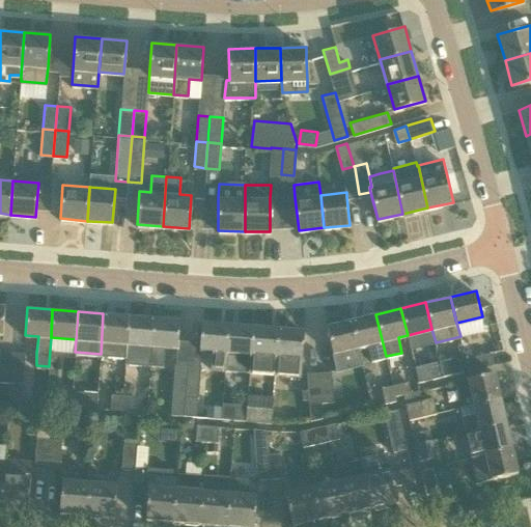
[(101,354),(124,356),(128,315),(103,313),(101,354)]
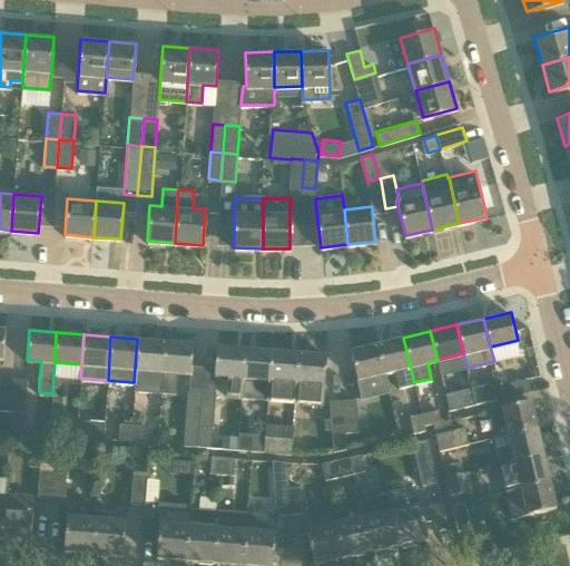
[(403,338),(377,343),(384,372),(394,370),(399,387),(414,382),(403,338)]
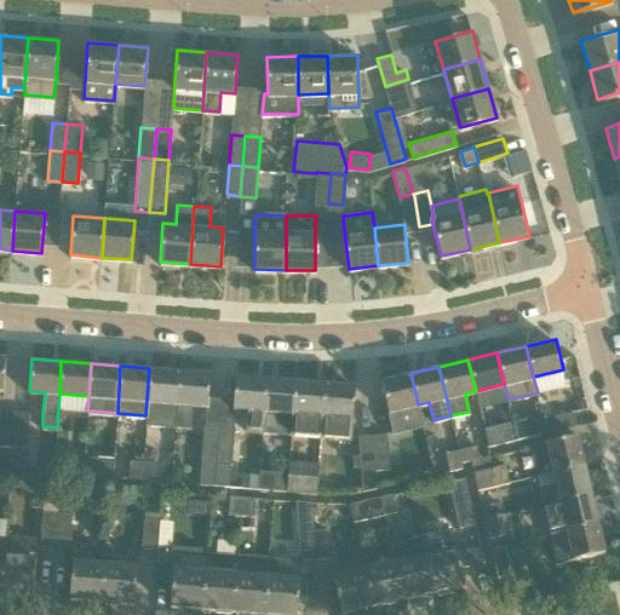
[(147,423),(174,425),(178,371),(149,368),(145,415),(147,415),(147,423)]
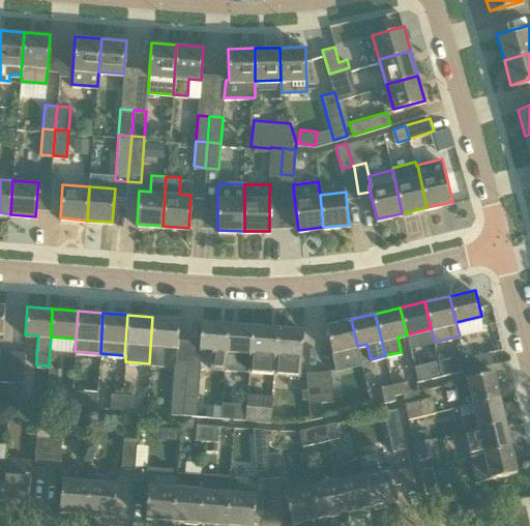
[(165,346),(177,347),(178,338),(179,319),(152,317),(149,363),(163,364),(165,346)]
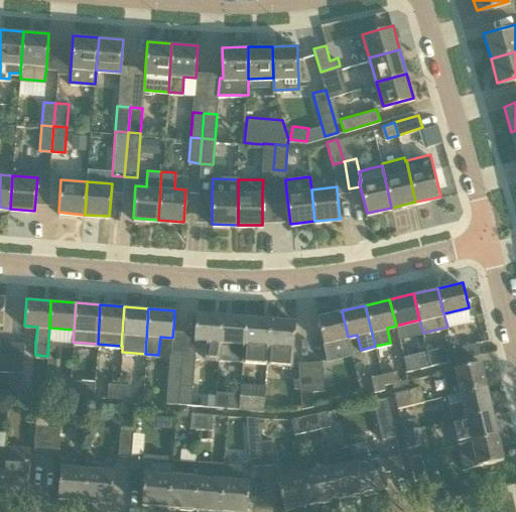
[(348,337),(342,310),(317,316),(325,343),(348,337)]
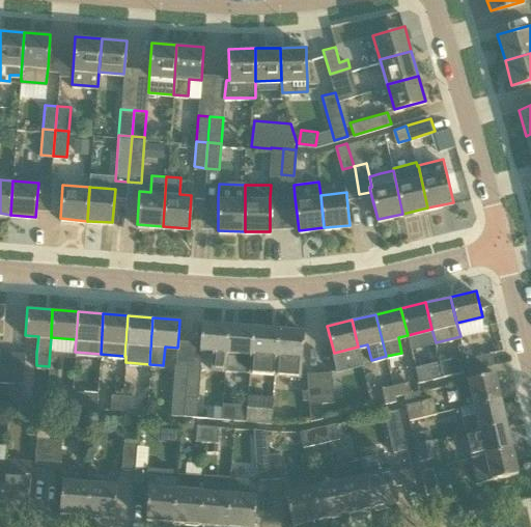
[(202,322),(200,340),(200,349),(213,350),(211,369),(225,370),(225,369),(228,324),(202,322)]
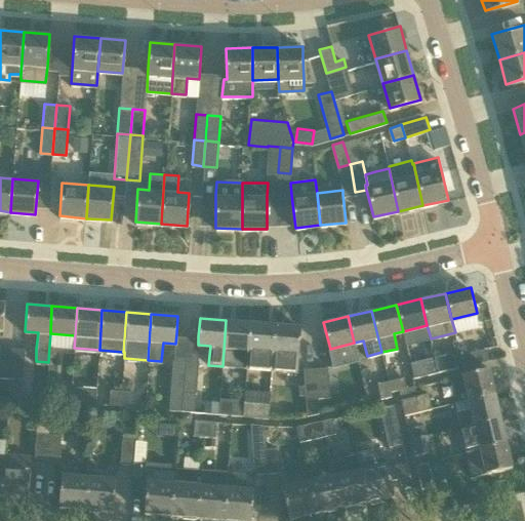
[(223,365),(247,367),(250,322),(226,320),(223,365)]
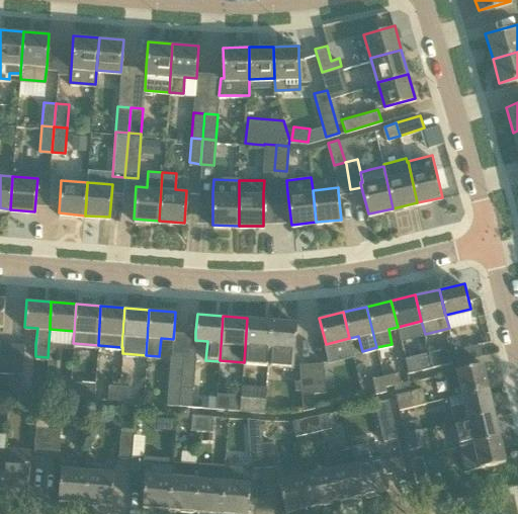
[(244,362),(268,364),(272,319),(247,318),(244,362)]
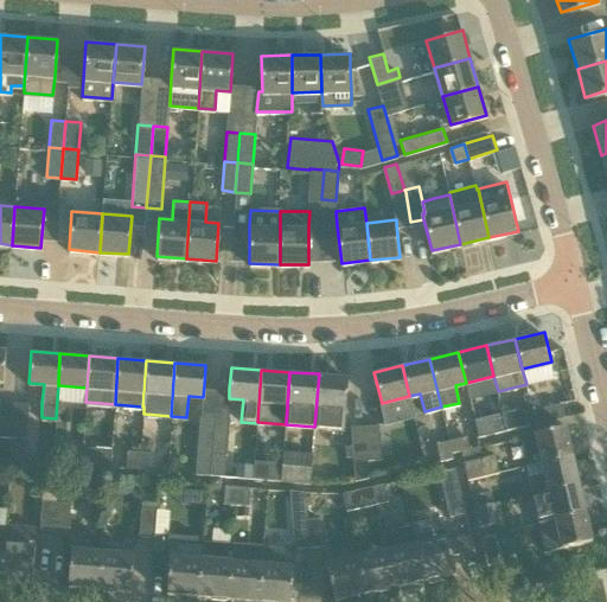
[(347,376),(319,373),(314,427),(343,429),(345,408),(347,376)]
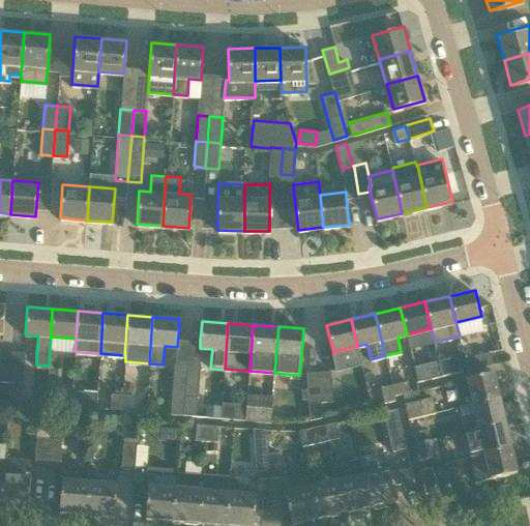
[(492,362),(489,350),(472,355),(470,348),(462,350),(467,370),(492,362)]
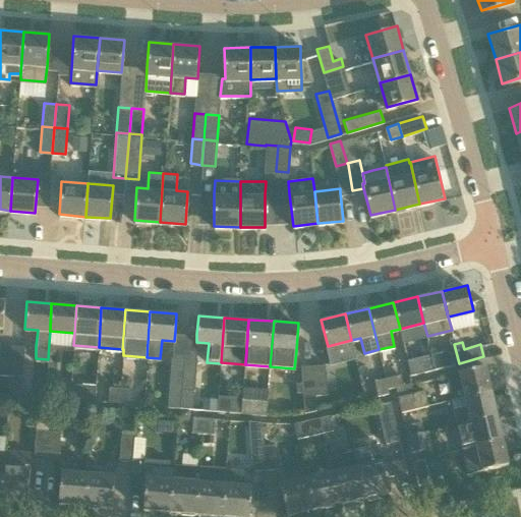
[(0,343),(0,372),(10,374),(13,344),(0,343)]
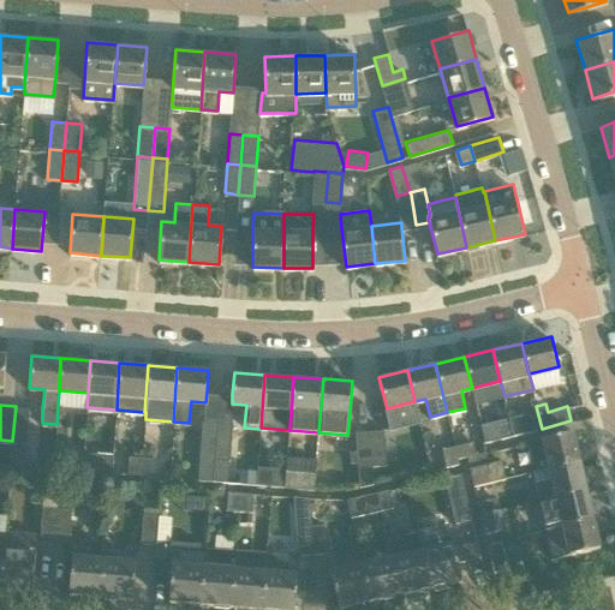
[(12,441),(27,442),(29,406),(16,406),(12,441)]
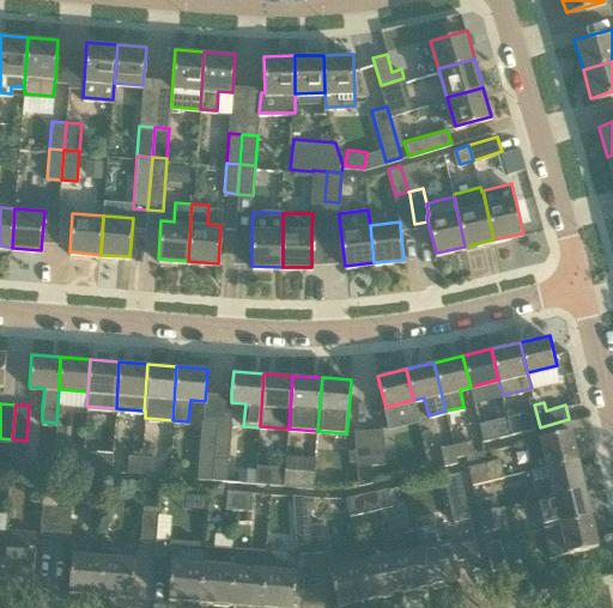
[(525,409),(508,414),(513,432),(534,426),(530,414),(525,409)]
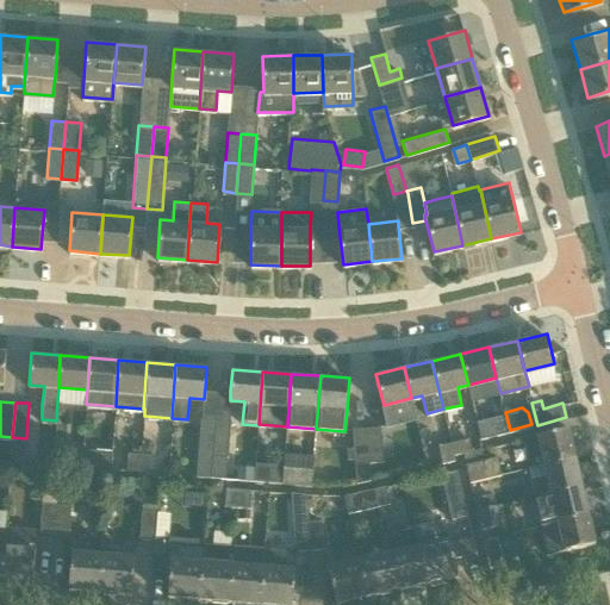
[(481,436),(499,432),(495,415),(477,419),(481,436)]
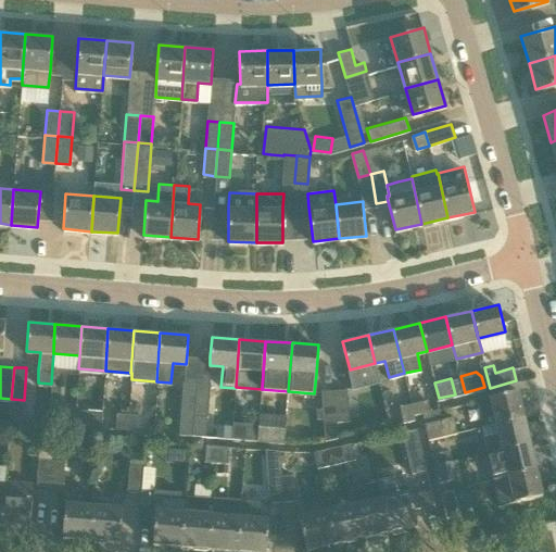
[(182,380),(179,431),(192,433),(197,381),(185,380),(182,380)]
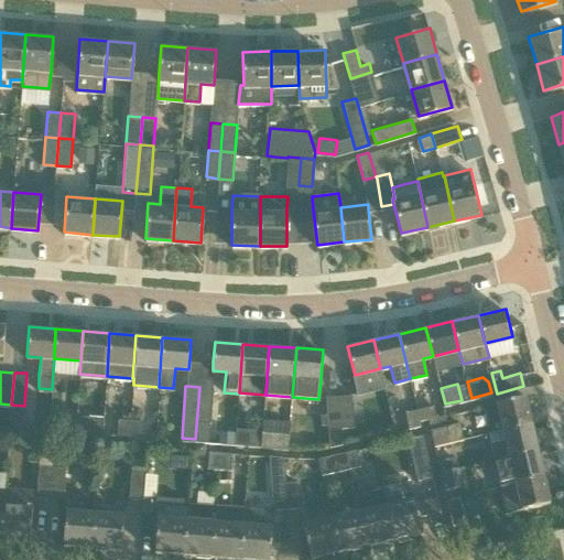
[(210,420),(214,388),(212,388),(199,387),(195,439),(208,440),(208,438),(214,438),(214,427),(209,427),(209,420),(210,420)]
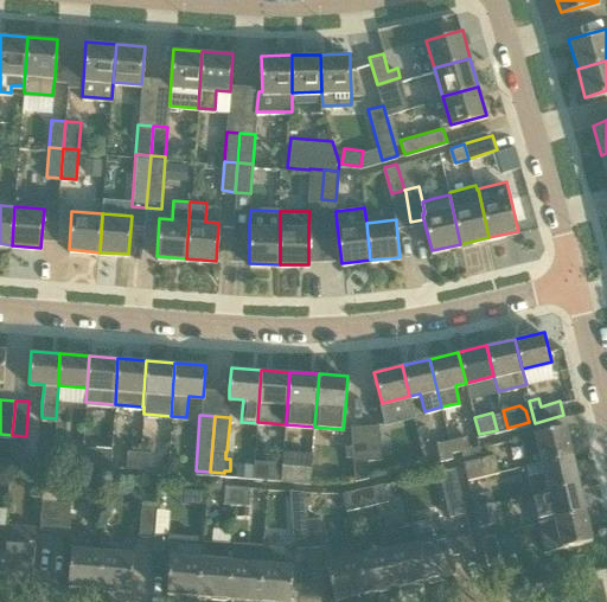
[(368,459),(382,458),(378,422),(364,423),(368,459)]
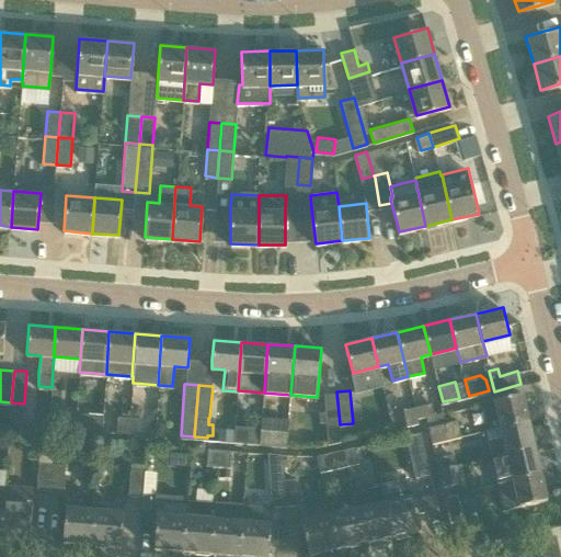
[(341,440),(340,424),(336,391),(323,393),(328,443),(341,440)]
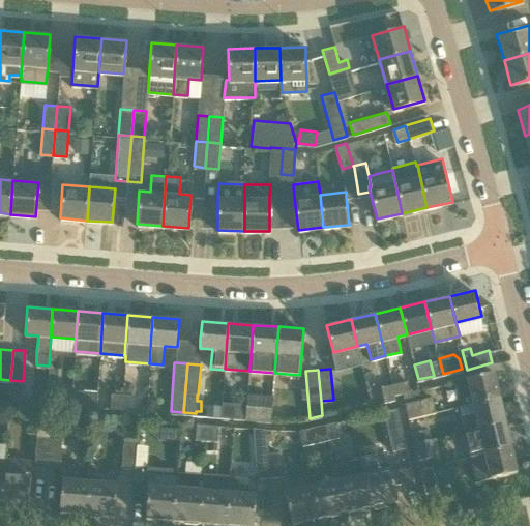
[(470,393),(473,402),(499,396),(494,371),(454,380),(459,397),(470,393)]
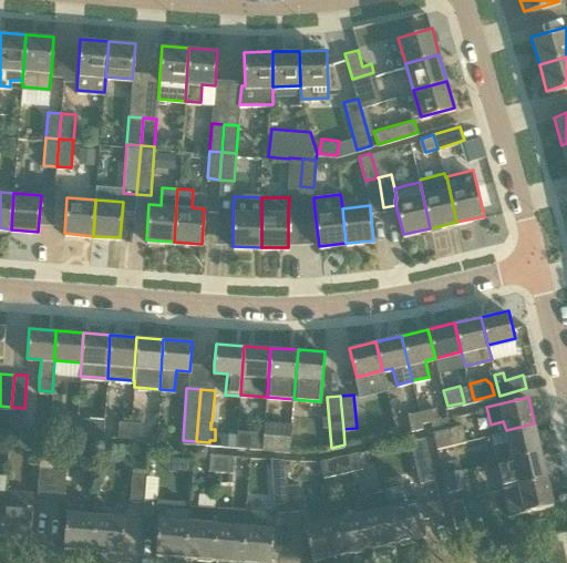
[(431,419),(440,418),(437,405),(419,409),(422,421),(431,419)]
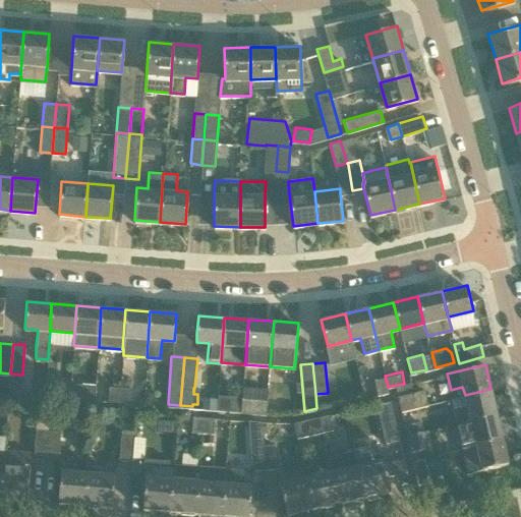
[(389,392),(388,387),(385,376),(374,379),(378,394),(389,392)]
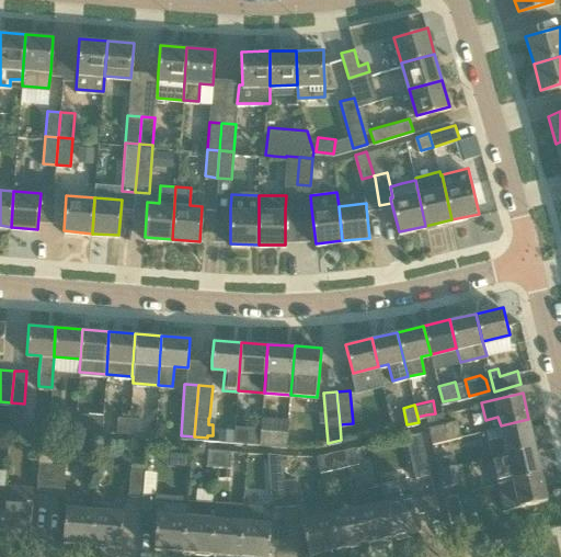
[(64,428),(75,428),(76,411),(65,410),(64,428)]
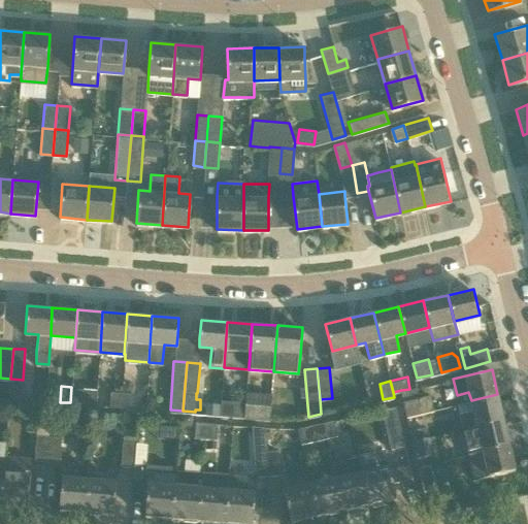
[(96,388),(71,387),(70,402),(95,404),(96,388)]
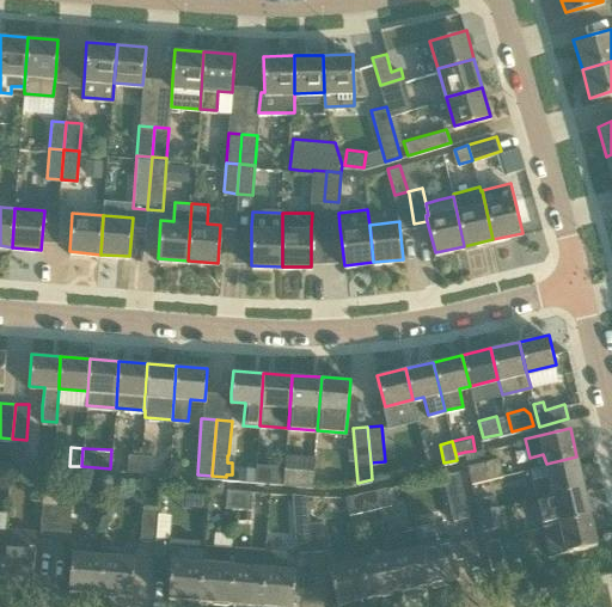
[(485,459),(483,448),(475,451),(465,452),(467,464),(472,482),(481,479),(503,474),(499,455),(485,459)]
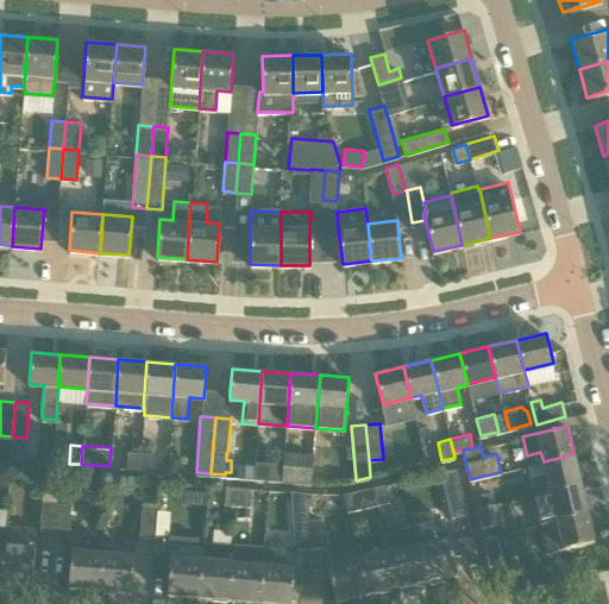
[(139,470),(140,451),(129,450),(126,469),(139,470)]
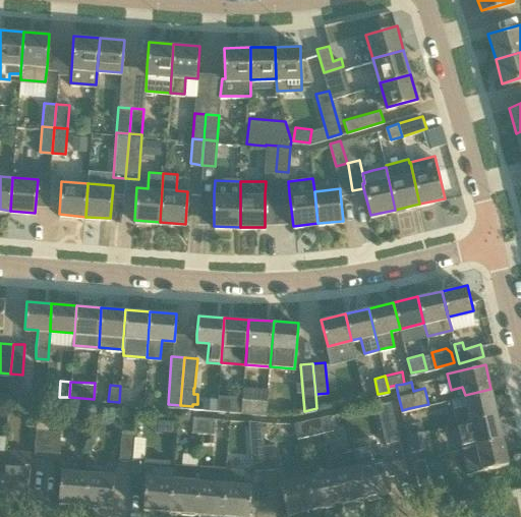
[(243,395),(242,411),(266,413),(268,387),(243,385),(243,395)]
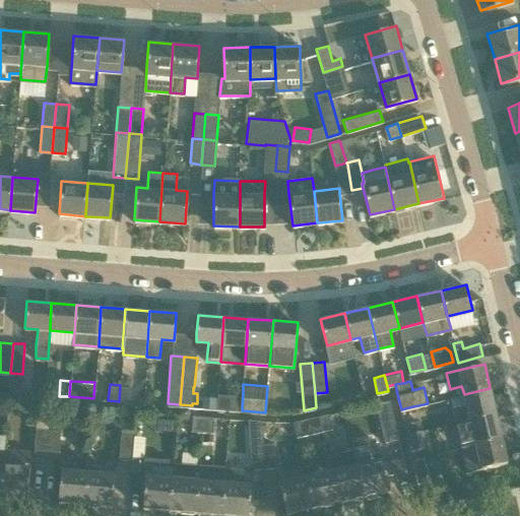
[(120,385),(119,401),(130,402),(132,386),(120,385)]
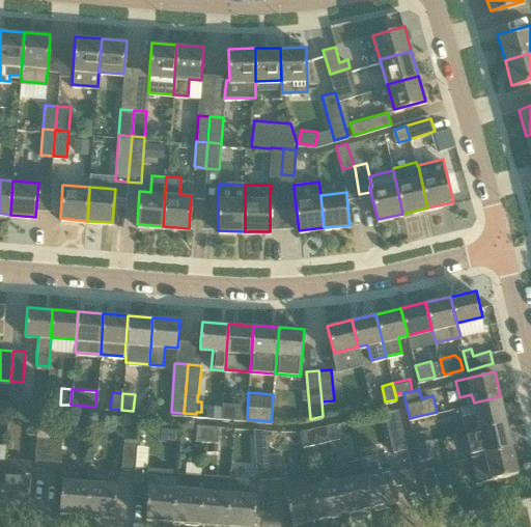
[(476,413),(464,415),(468,431),(506,421),(500,396),(474,403),(476,413)]
